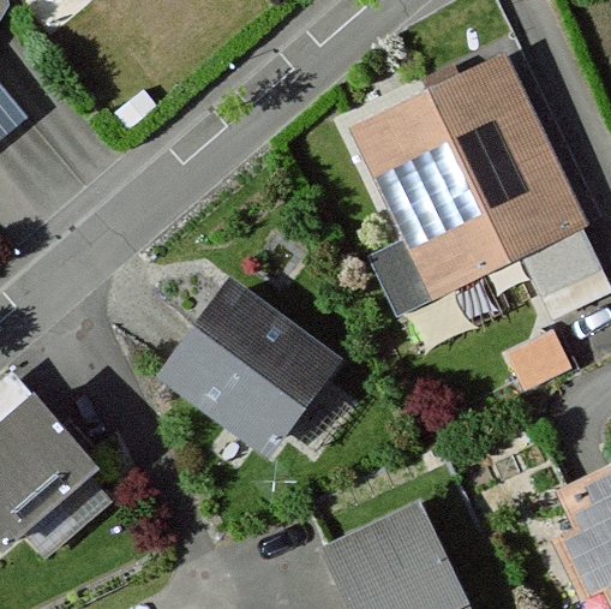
[(509,52),(349,125),(429,298),(588,225),(509,52)]
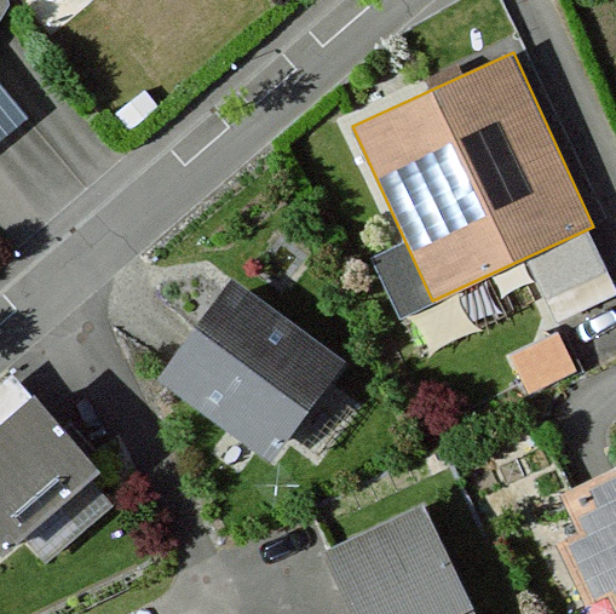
[(347,361),(226,283),(156,394),(276,471),(347,361)]
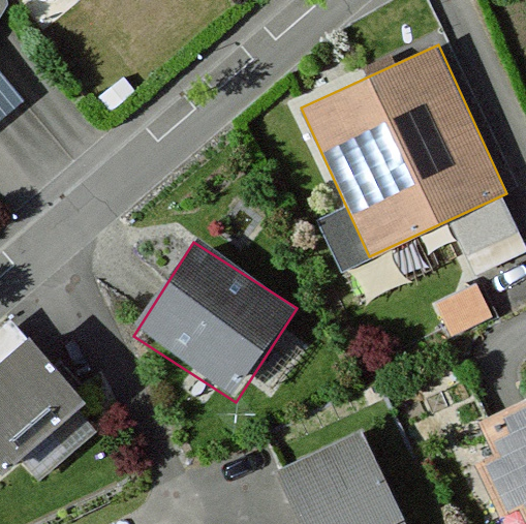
[(0,483),(83,417),(11,330),(0,339),(0,483)]
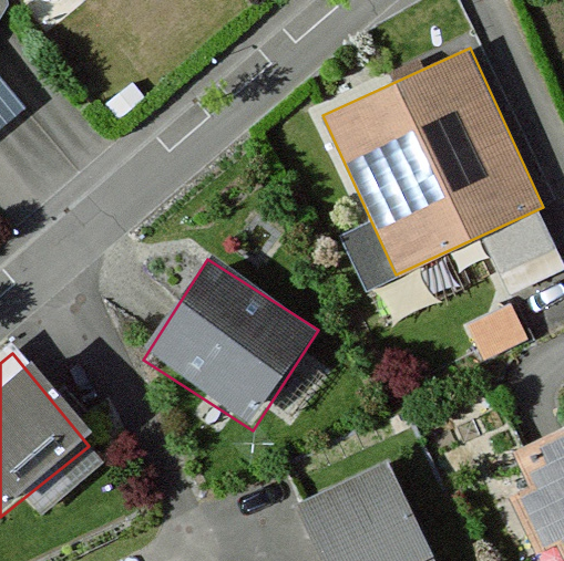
[(563,427),(512,450),(527,488),(514,494),(541,556),(560,548),(563,556),(563,427)]
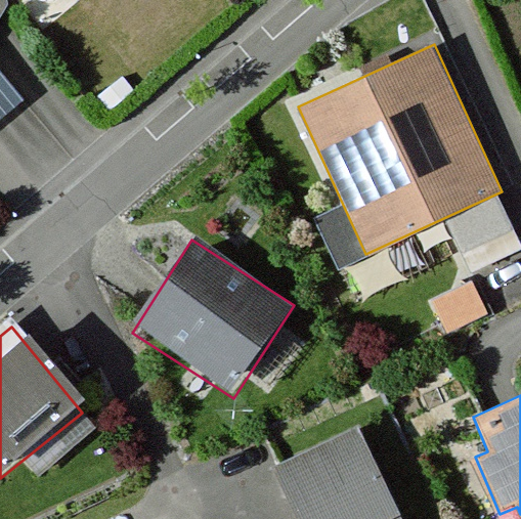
[(402,518),(358,427),(268,471),(291,518),(402,518)]
